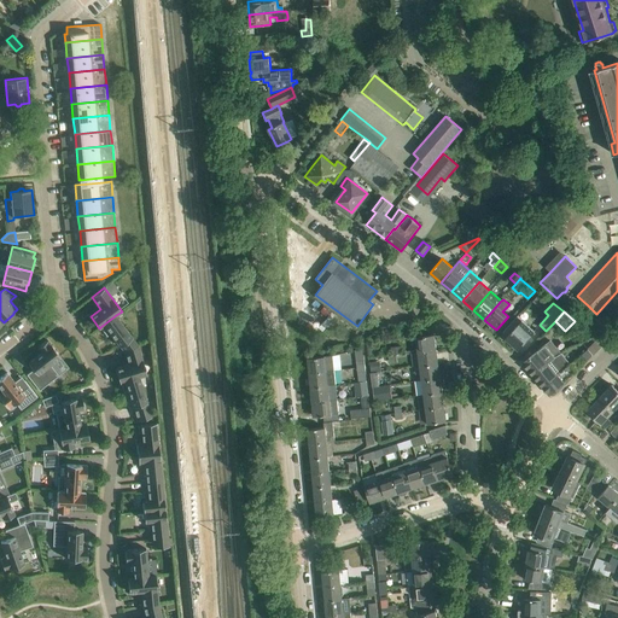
[(138,345),(116,315),(100,327),(108,337),(111,333),(124,351),(138,345)]
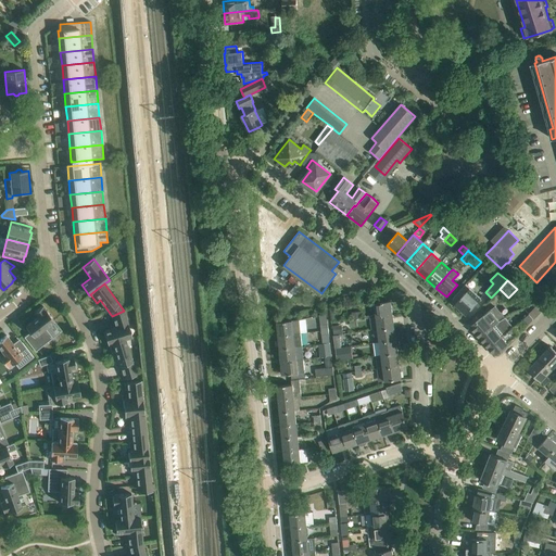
[(466,285),(453,300),(456,303),(455,304),(466,315),(480,298),(466,285)]
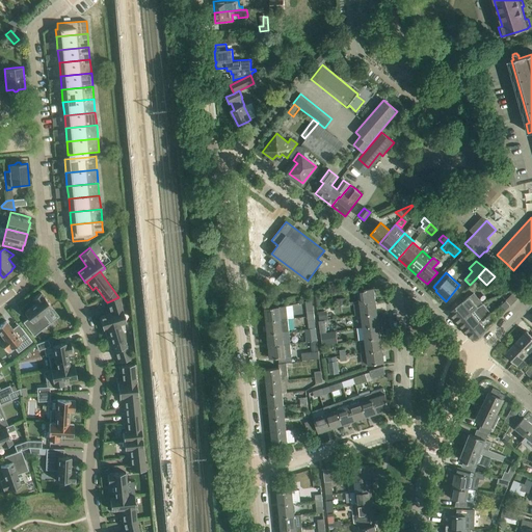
[(375,300),(373,288),(357,290),(360,302),(375,300)]
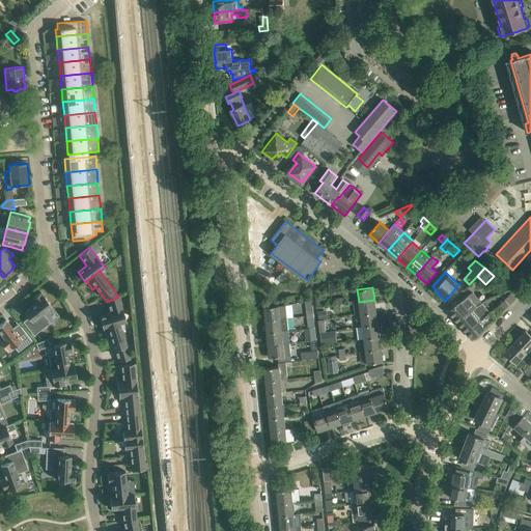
[(52,306),(40,292),(32,299),(35,303),(24,311),(29,317),(23,322),(33,336),(51,323),(44,313),(52,306)]
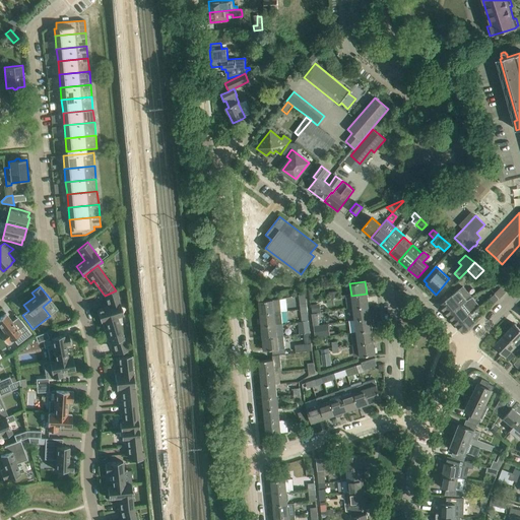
[(461,306),(472,298),(463,286),(440,306),(448,316),(461,306)]
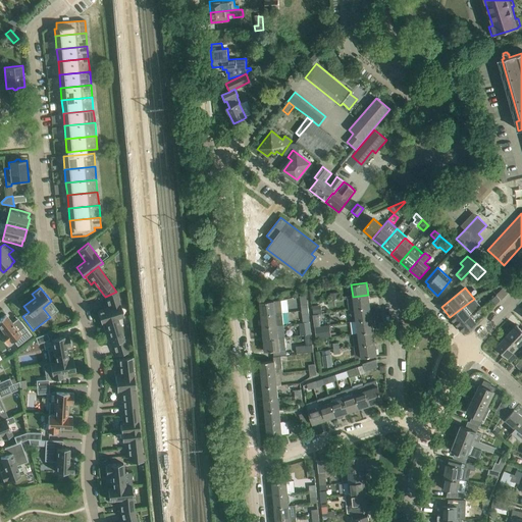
[(501,300),(508,294),(503,289),(496,295),(497,296),(501,300)]
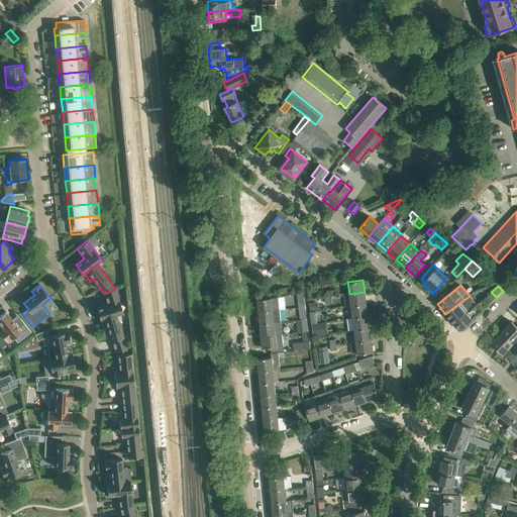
[(122,313),(115,289),(104,294),(107,305),(96,308),(100,320),(101,319),(116,315),(122,313)]
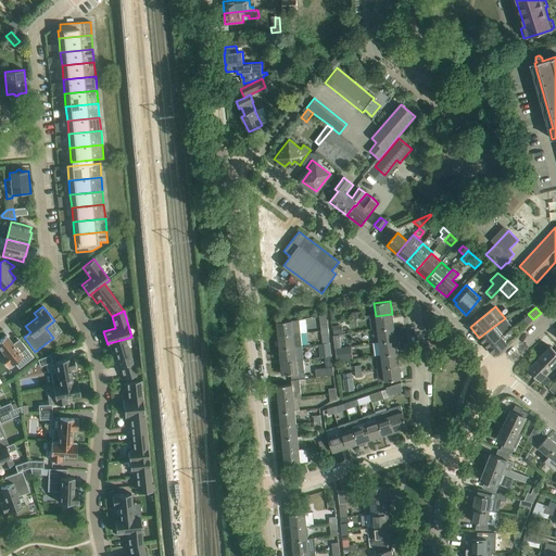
[(394,327),(392,314),(376,316),(378,329),(394,327)]
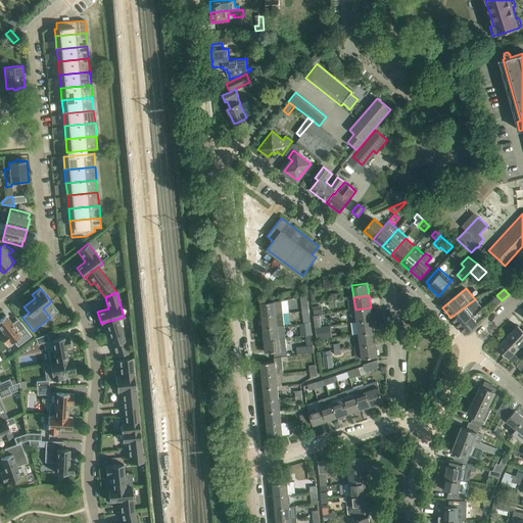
[(493,299),(492,300),(496,304),(502,300),(497,296),(493,299)]
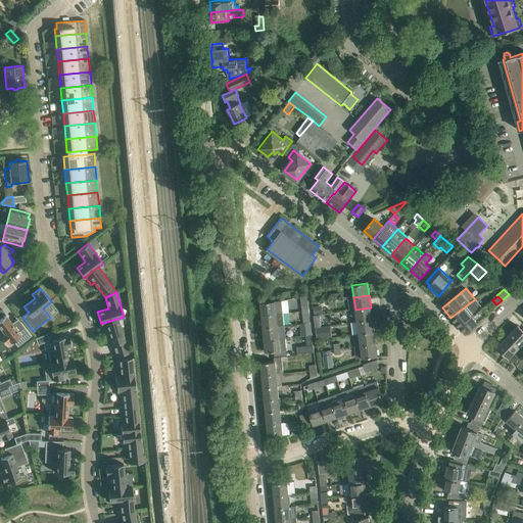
[(475,299),(464,307),(450,318),(464,333),(465,334),(469,330),(470,331),(471,331),(476,327),(476,325),(475,325),(488,315),(475,299)]
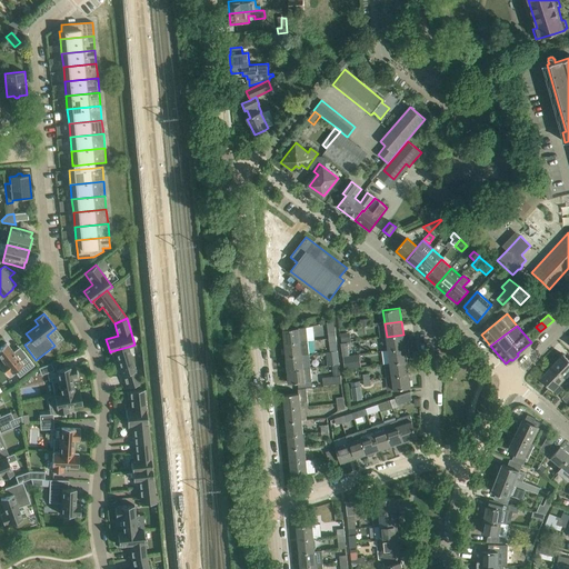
[(299,328),(283,330),(285,343),(308,341),(307,328),(299,328)]
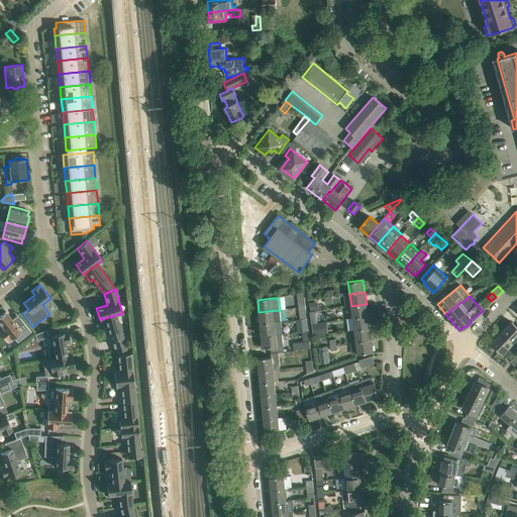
[(319,310),(318,302),(310,303),(311,311),(319,310)]
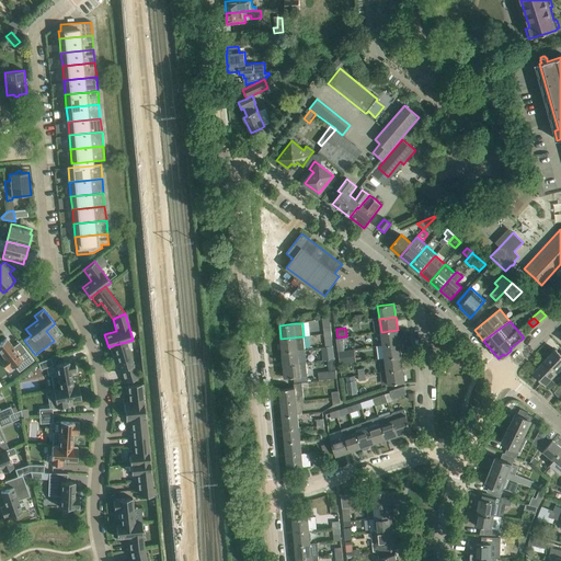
[(399,343),(398,330),(381,332),(382,345),(399,343)]
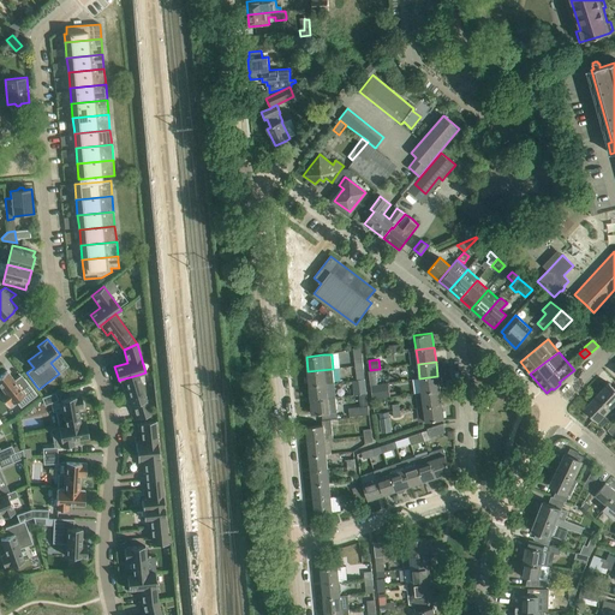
[(334,383),(333,369),(308,371),(309,386),(334,383)]
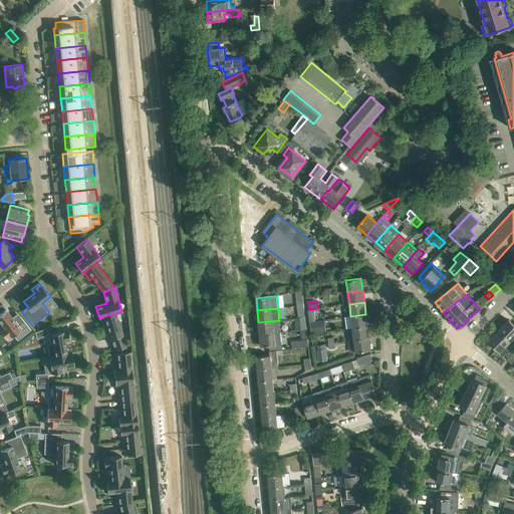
[(17,340),(31,330),(20,316),(14,321),(6,309),(0,313),(0,322),(3,326),(0,328),(0,329),(7,339),(13,335),(17,340)]
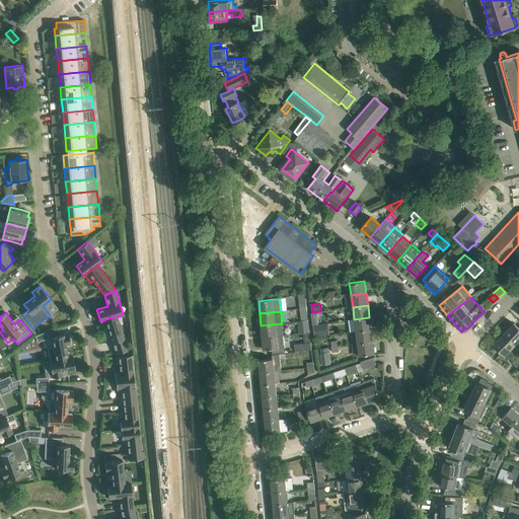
[(127,350),(117,316),(101,320),(103,329),(107,328),(115,353),(127,350)]
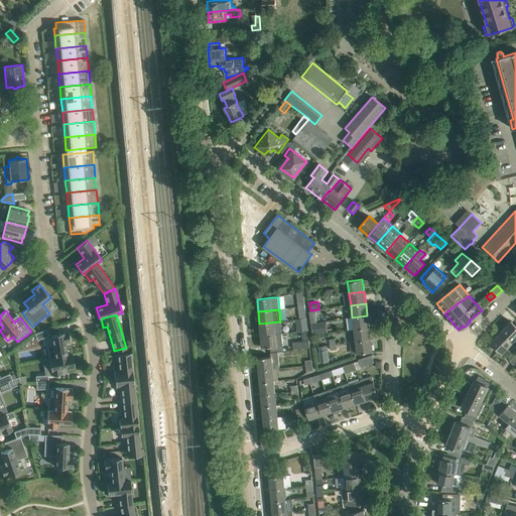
[(352,317),(347,318),(349,331),(354,330),(369,328),(367,315),(352,317)]
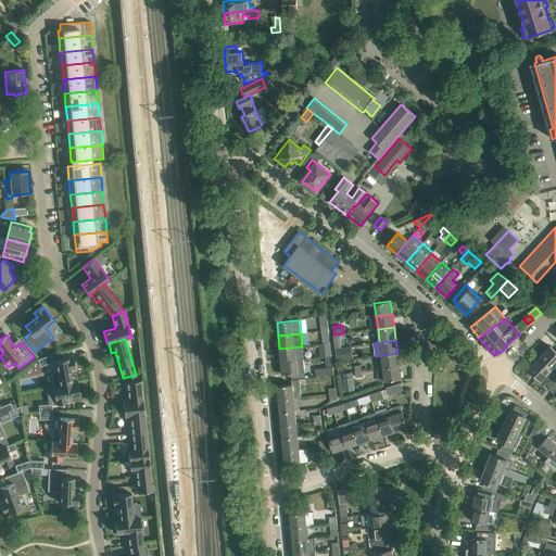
[(331,356),(330,344),(323,345),(324,357),(331,356)]
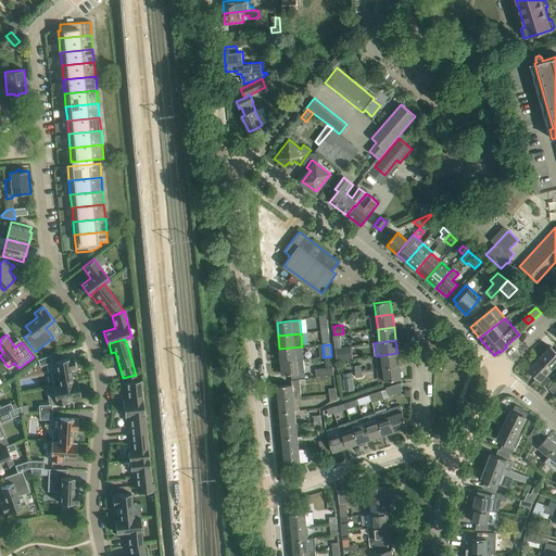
[(341,346),(335,348),(337,361),(353,359),(351,345),(341,346)]
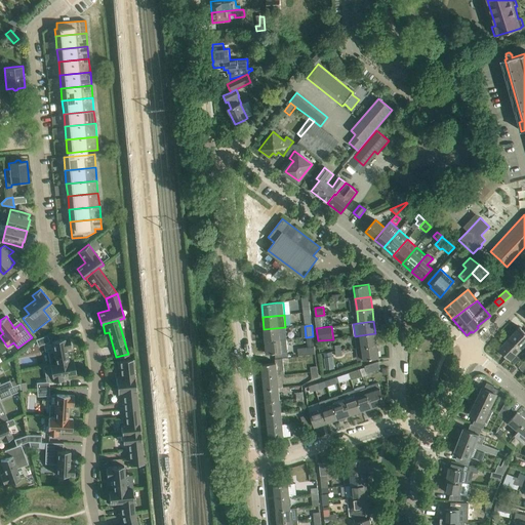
[(285,327),(264,329),(266,341),(280,340),(286,339),(285,327)]
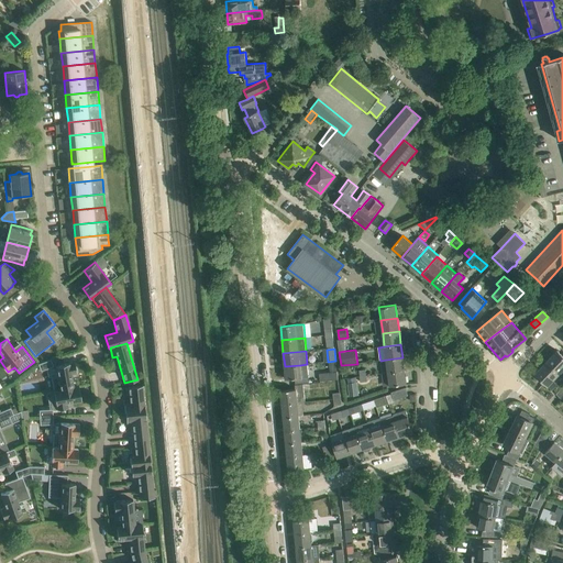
[(562,355),(558,351),(545,363),(559,374),(562,370),(562,355)]
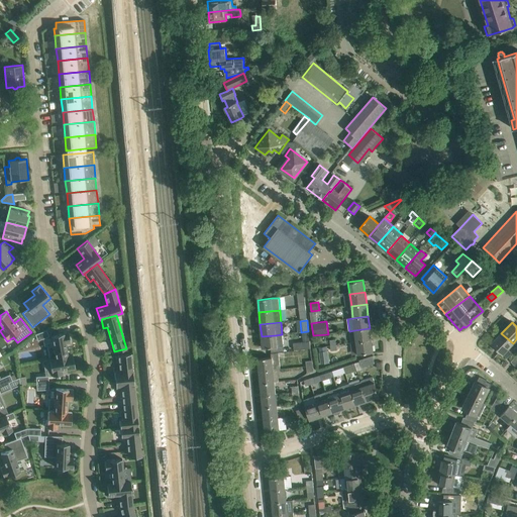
[(370,328),(354,330),(356,342),(372,340),(370,328)]
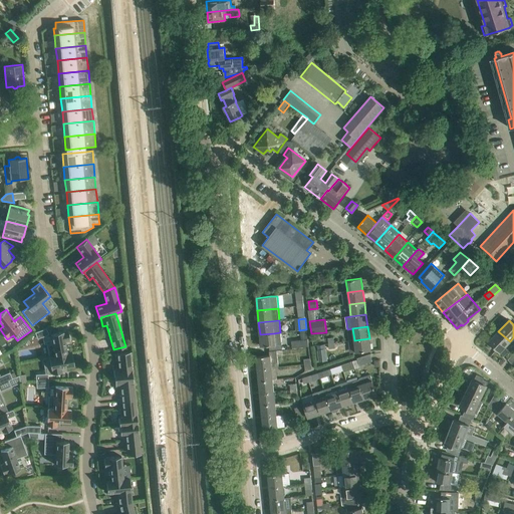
[(46,328),(34,332),(37,338),(48,334),(46,328)]
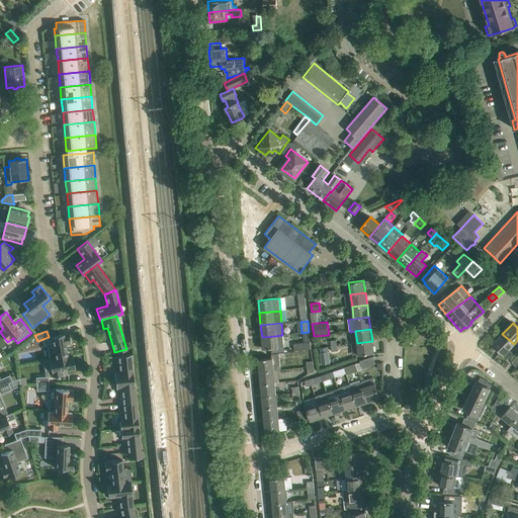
[(48,347),(50,360),(68,356),(66,344),(70,343),(69,333),(52,336),(53,346),(48,347)]
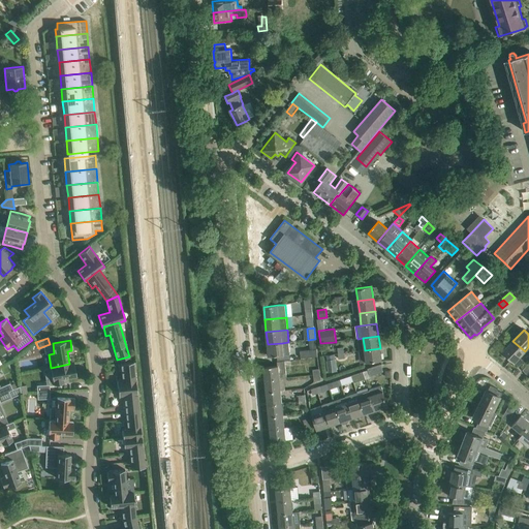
[(512,341),(502,351),(518,367),(523,362),(519,358),(525,351),(512,341)]
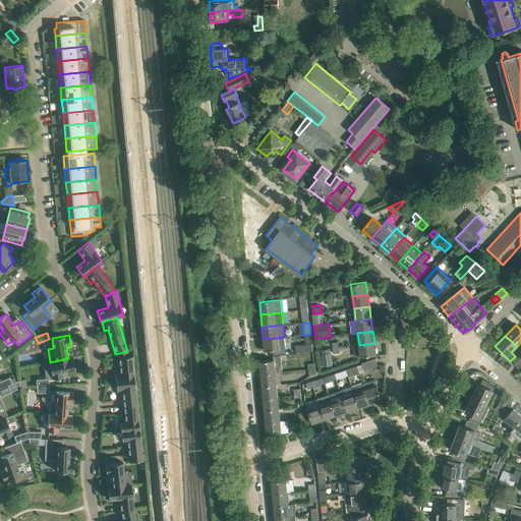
[(264,339),(265,351),(279,350),(286,349),(284,337),(278,338),(264,339)]
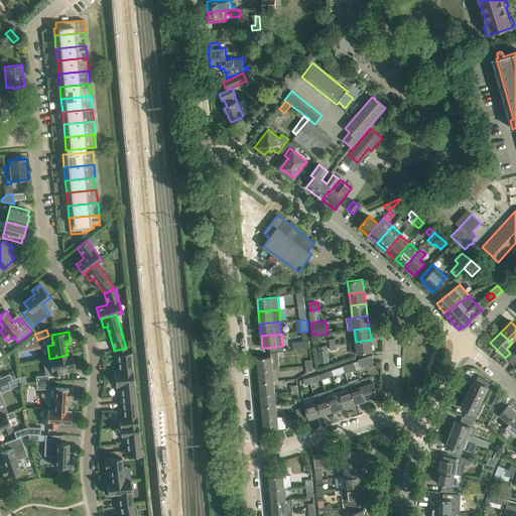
[(372,352),(371,340),(356,342),(357,354),(372,352)]
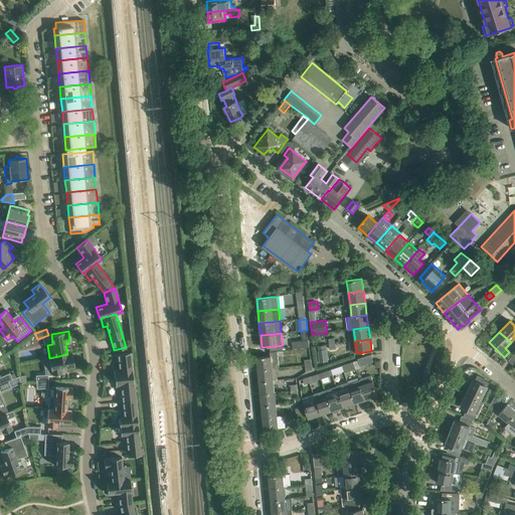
[(308,340),(292,342),(293,349),(309,347),(308,340)]
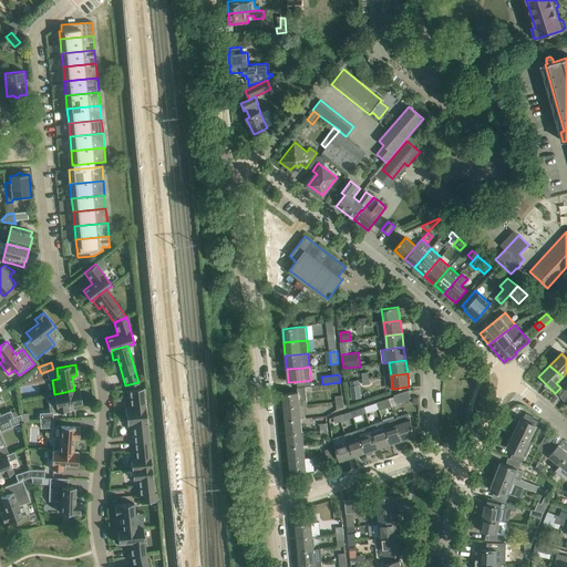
[(359,385),(350,387),(351,400),(361,398),(359,385)]
